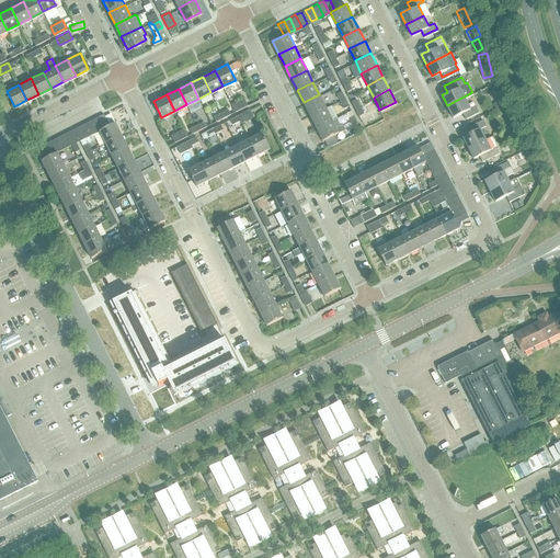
[(304,102),(309,114),(326,106),(319,94),(304,102)]
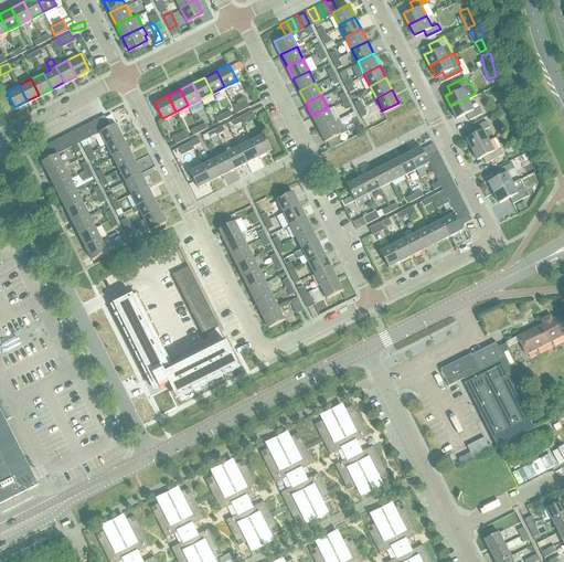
[(233,103),(236,110),(248,104),(245,97),(233,103)]
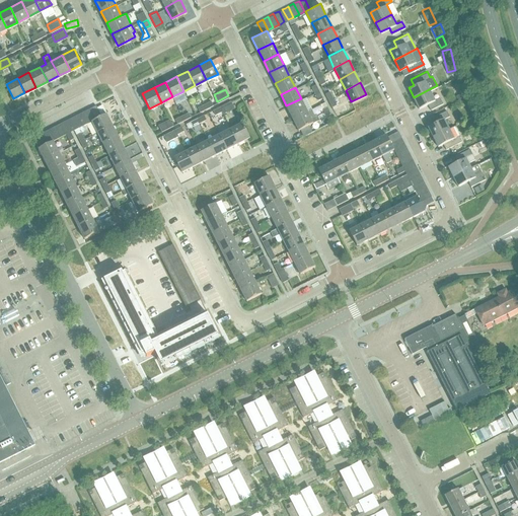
[(429,89),(414,97),(419,107),(427,102),(430,108),(442,101),(440,96),(434,99),(429,89)]
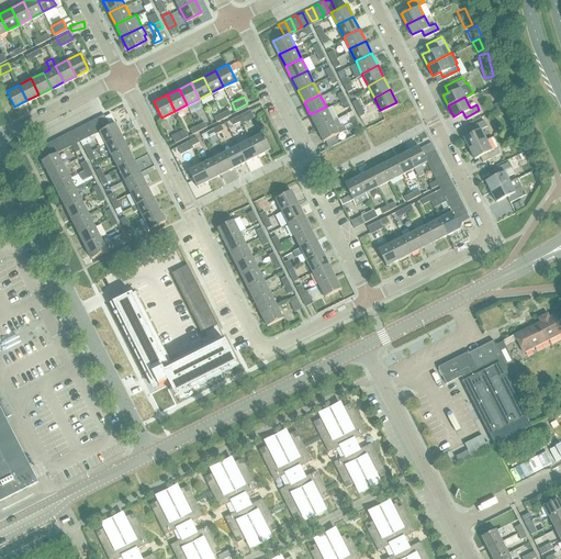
[(310,114),(316,126),(332,119),(326,107),(310,114)]
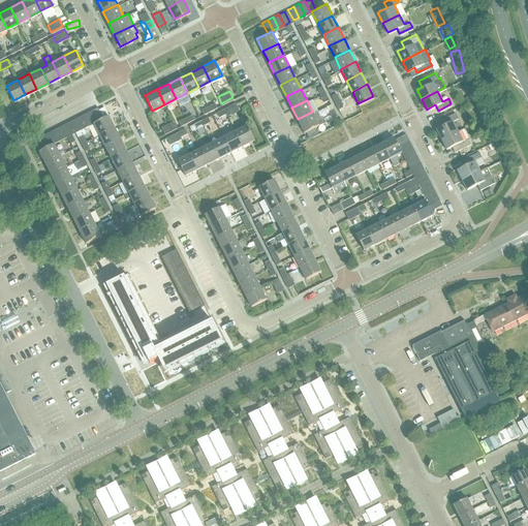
[(235,101),(223,107),(225,112),(226,114),(238,107),(235,101)]
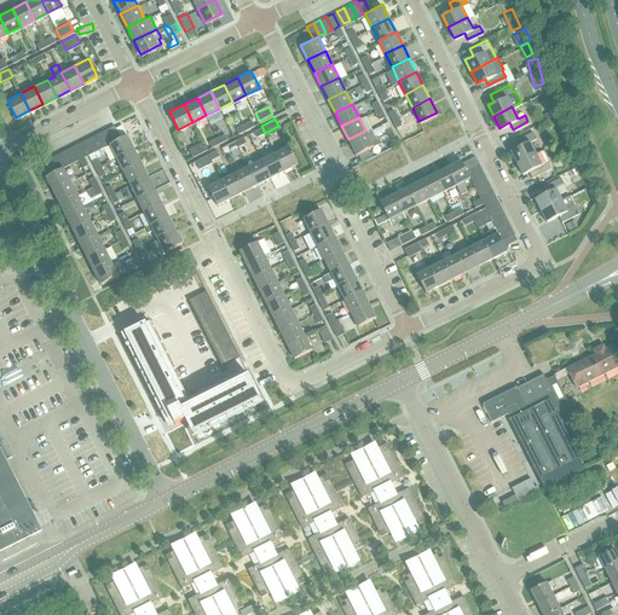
[(116,156),(133,148),(126,133),(120,137),(114,123),(108,127),(114,139),(109,143),(116,156)]
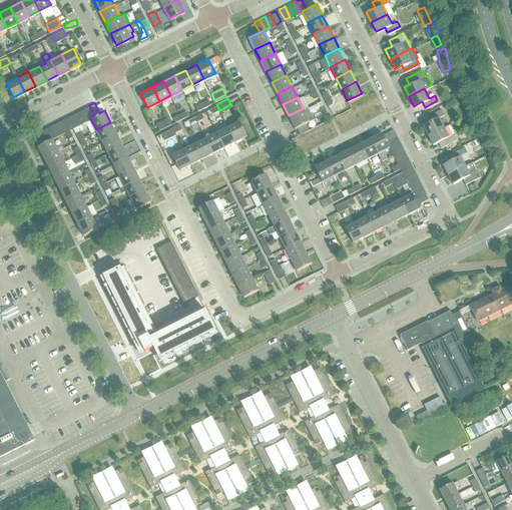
[(88,118),(90,118),(94,115),(89,105),(83,108),(88,118)]
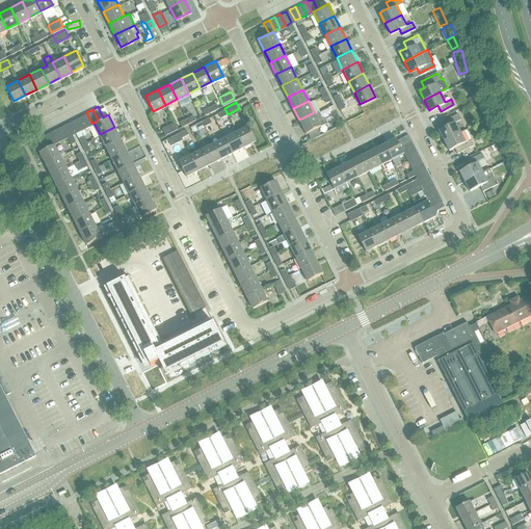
[(314,112),(299,120),(306,132),(307,131),(316,126),(326,122),(323,115),(321,116),(318,110),(314,112)]
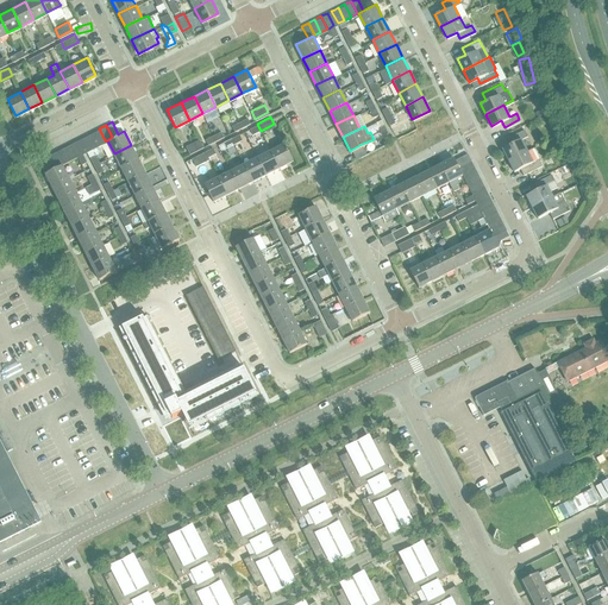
[(501,146),(507,158),(526,149),(520,138),(527,134),(524,127),(508,136),(512,142),(501,146)]
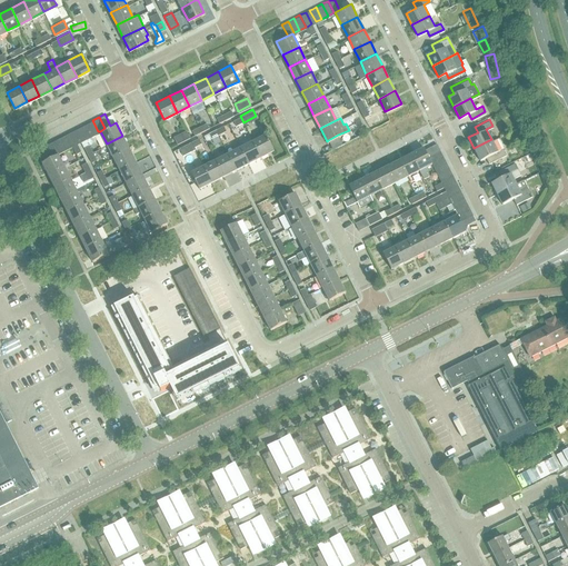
[(92,135),(98,131),(92,120),(87,122),(92,135)]
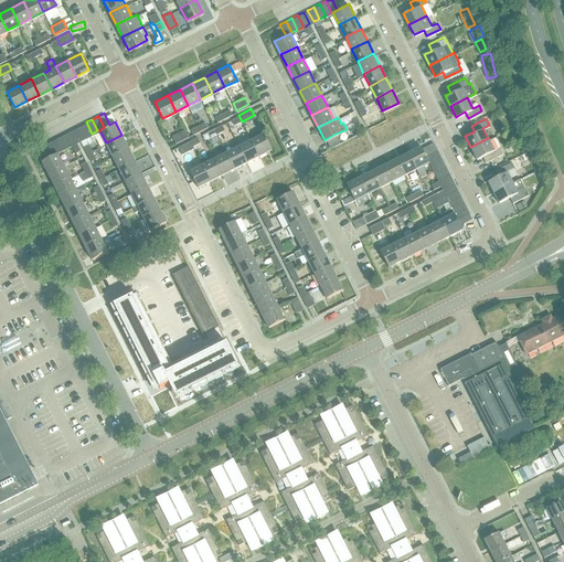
[(86,137),(92,134),(86,122),(80,125),(86,137)]
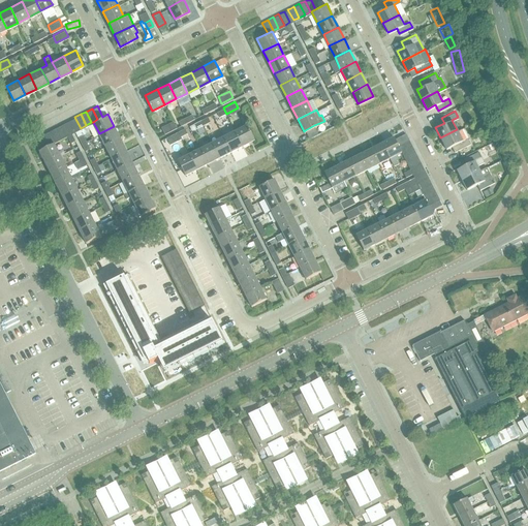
[(74,130),(81,128),(74,117),(69,120),(74,130)]
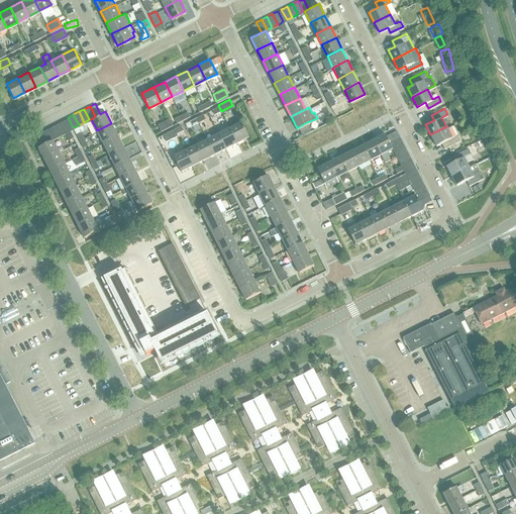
[(157,122),(161,129),(172,123),(169,117),(157,122)]
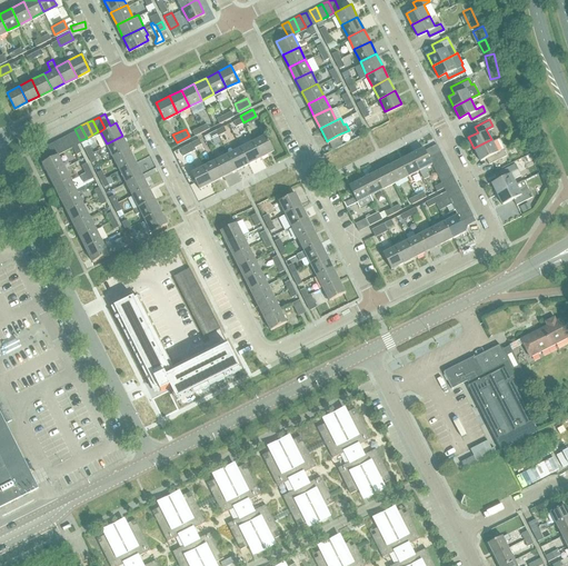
[(70,146),(71,145),(77,142),(70,131),(65,133),(70,146)]
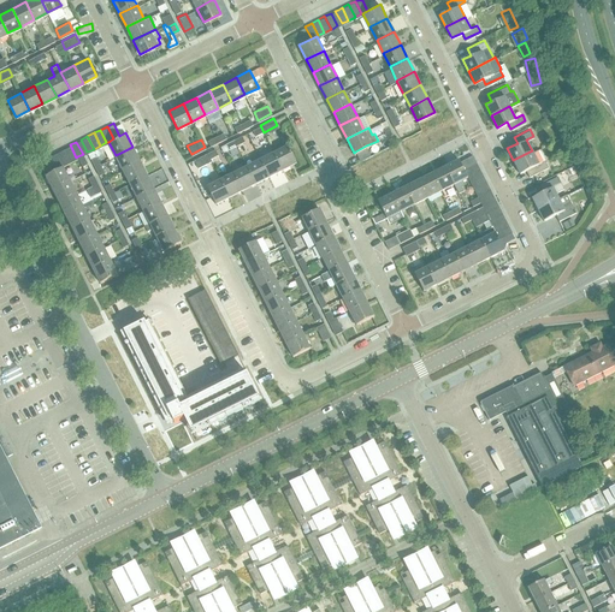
[(287,143),(273,150),(282,168),(296,161),(287,143)]
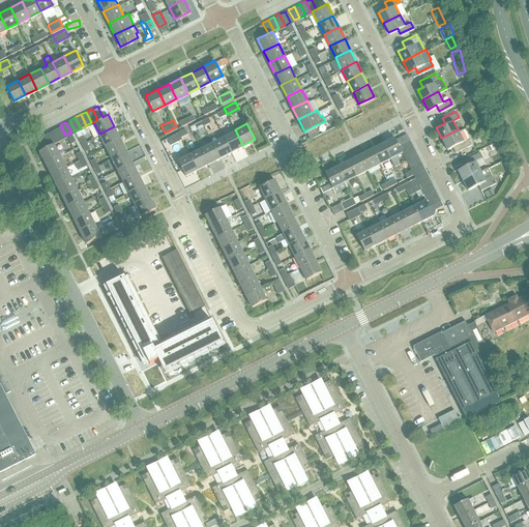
[(60,139),(65,136),(60,124),(55,127),(60,139)]
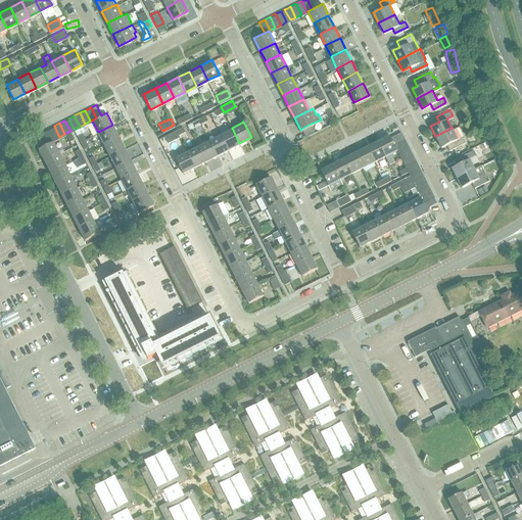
[(311,124),(301,129),(305,135),(314,131),(311,124)]
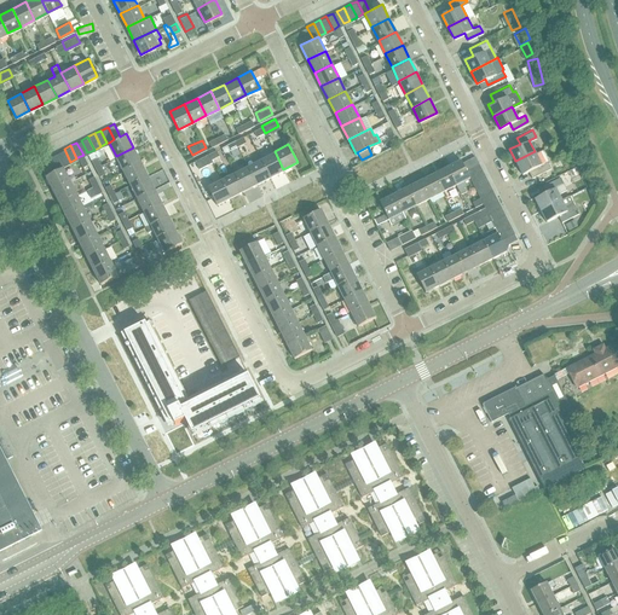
[(116,156),(122,169),(140,161),(133,148),(116,156)]
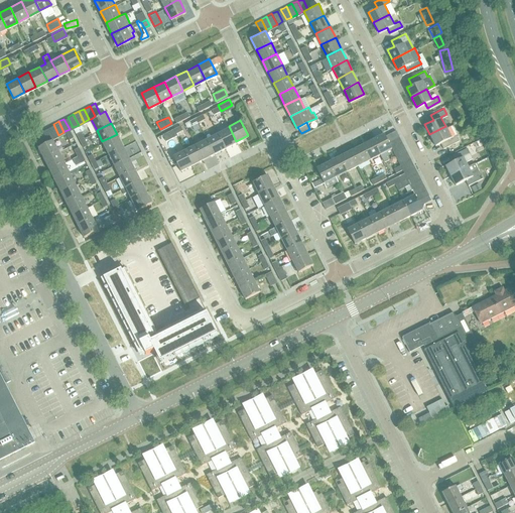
[(445,126),(429,134),(434,144),(439,141),(442,147),(459,139),(452,123),(445,126)]
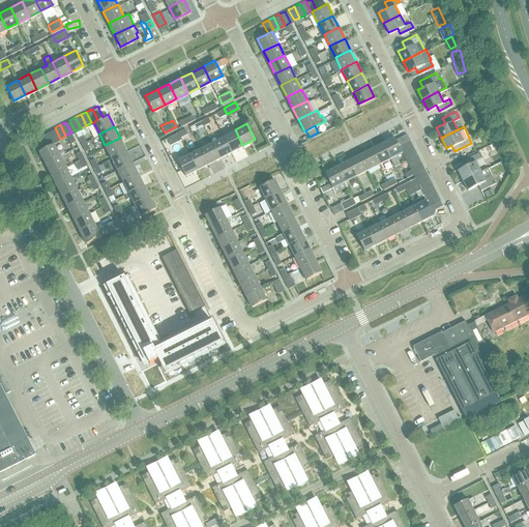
[(55,141),(60,139),(55,127),(49,130),(55,141)]
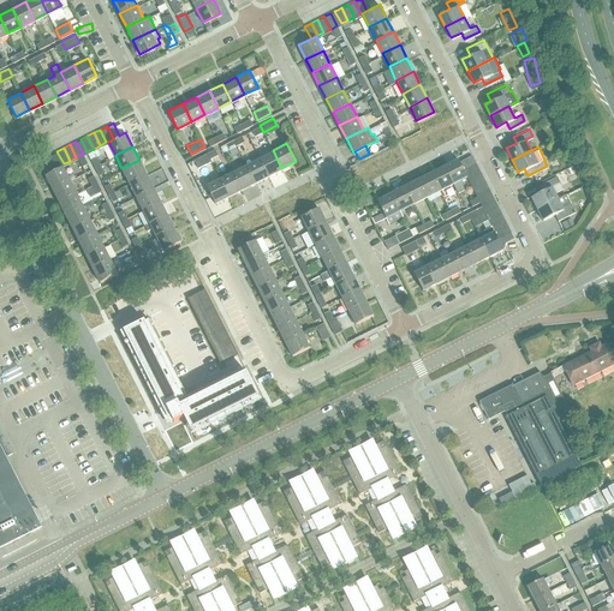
[(214,148),(207,151),(209,156),(210,159),(210,161),(219,156),(214,148)]
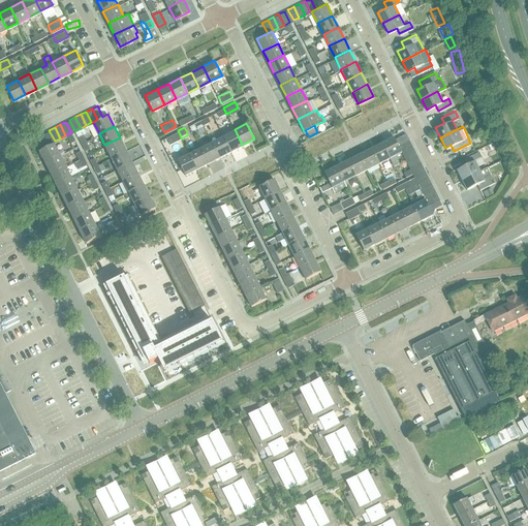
[(235,129),(223,135),(230,150),(242,145),(235,129)]
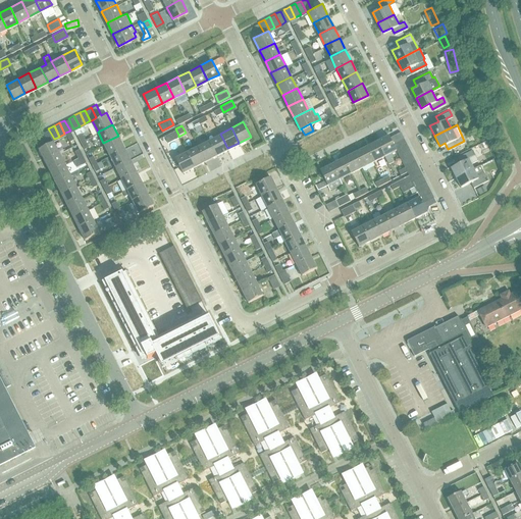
[(48,128),(43,131),(48,142),(53,140),(54,139),(48,128)]
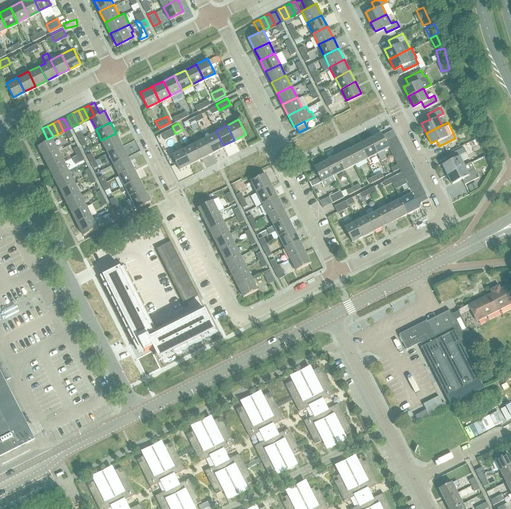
[(174,130),(172,126),(160,132),(164,138),(175,132),(174,130)]
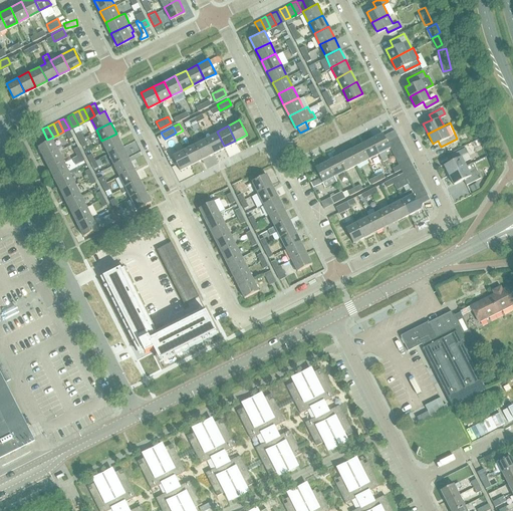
[(394,129),(382,134),(387,141),(397,135),(394,129)]
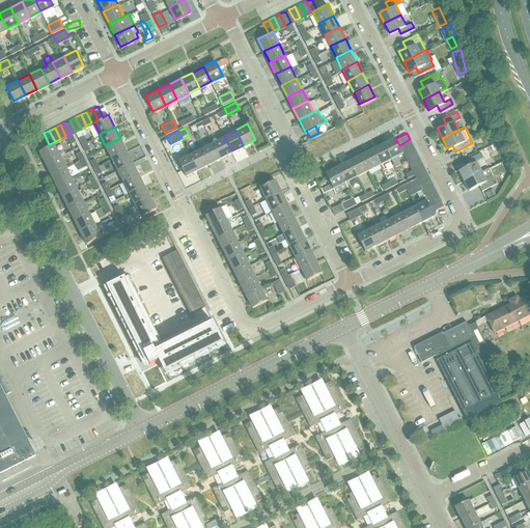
[(224,136),(213,141),(220,157),(231,150),(224,136)]
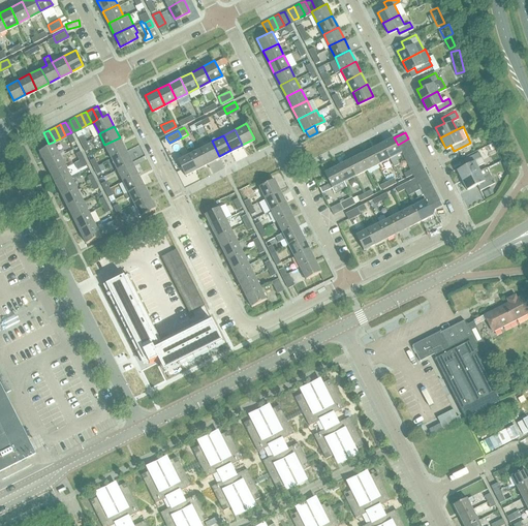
[(401,151),(400,150),(398,145),(394,137),(393,135),(381,142),(389,156),(393,164),(399,161),(395,154),(401,151)]
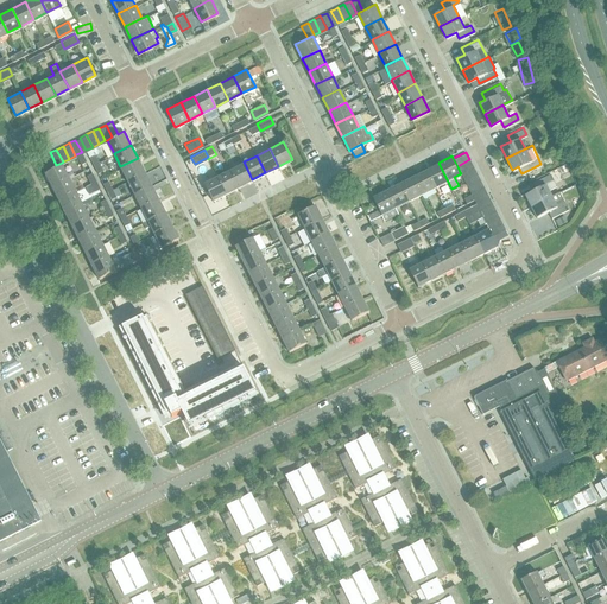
[(120,166),(127,179),(144,171),(138,158),(120,166)]
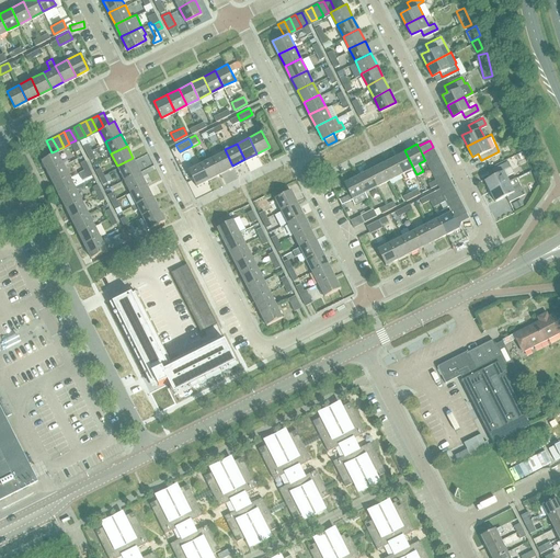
[(436,154),(433,147),(422,154),(424,159),(436,154)]
